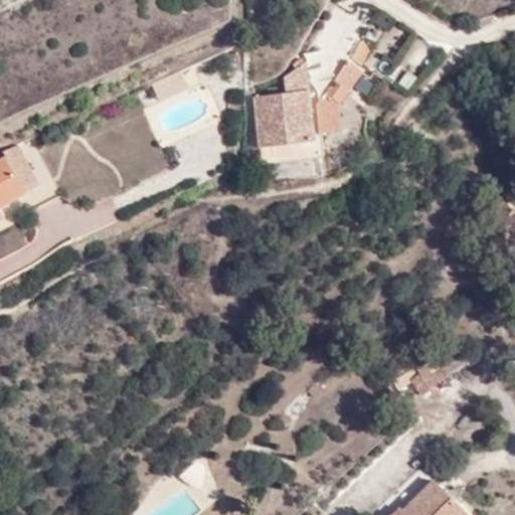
[(377,41),(364,32),(352,52),(365,61),(377,41)]
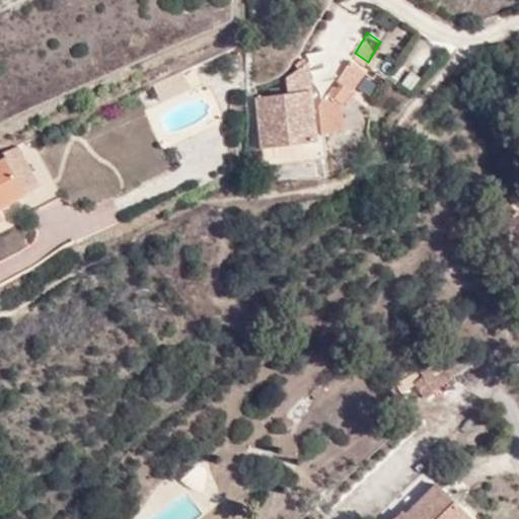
[(323,135),(343,133),(341,106),(365,72),(350,61),(318,105),(320,136),(323,135)]
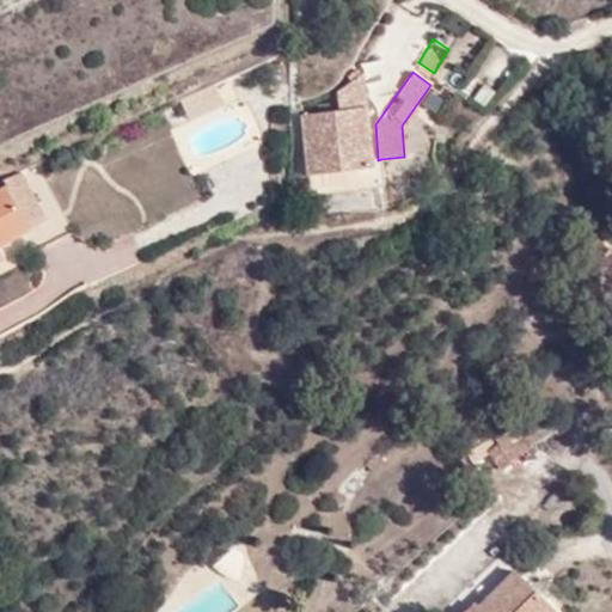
[(369,98),(396,93),(393,78),(367,83),(369,98)]
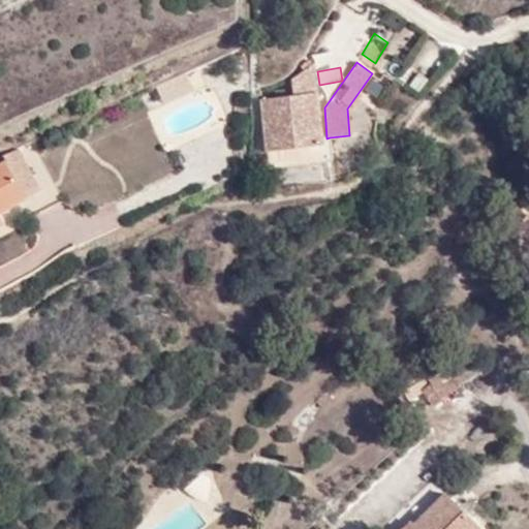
[(296,75),(289,80),(290,96),(317,93),(318,90),(318,74),(296,75)]
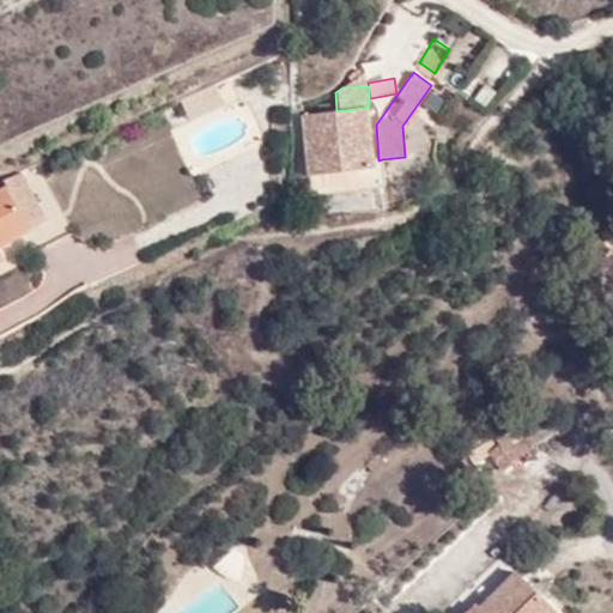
[(350,144),(352,170),(372,168),(368,108),(337,111),(303,115),(304,133),(338,129),(339,144),(350,144)]
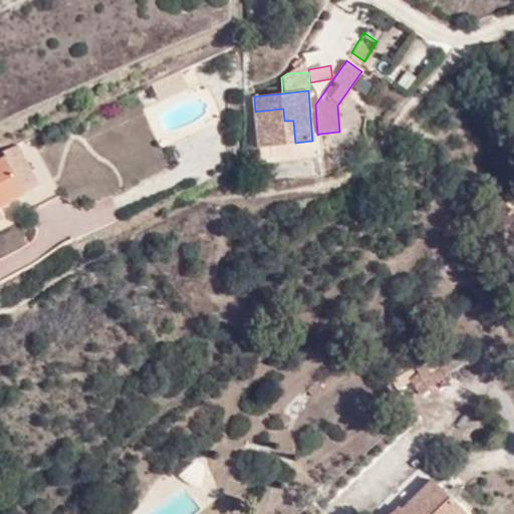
[(259,147),(295,143),(293,120),(284,120),(283,108),(255,111),(259,147)]
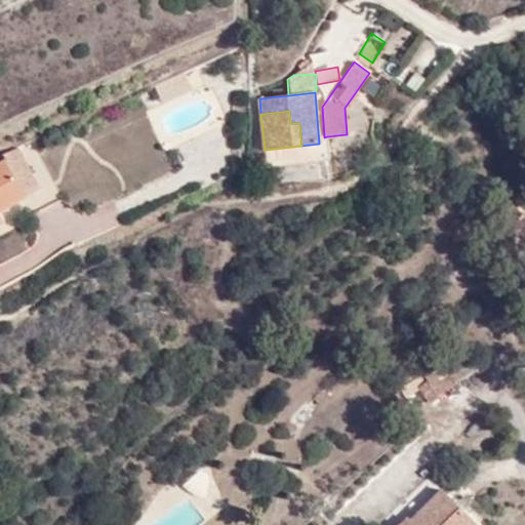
[(4,159),(25,197),(37,190),(16,153),(4,159)]
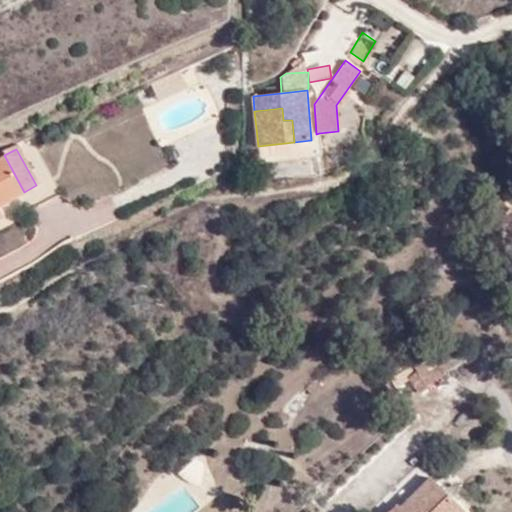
[(0,204),(24,192),(4,155),(0,157),(0,204)]
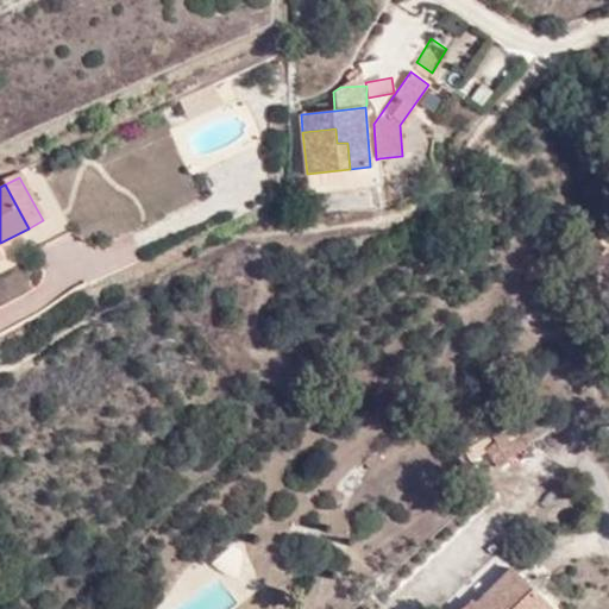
[(496,441),(487,449),(497,466),(508,460),(506,457),(523,447),(515,433),(509,437),(504,427),(493,435),(496,441)]
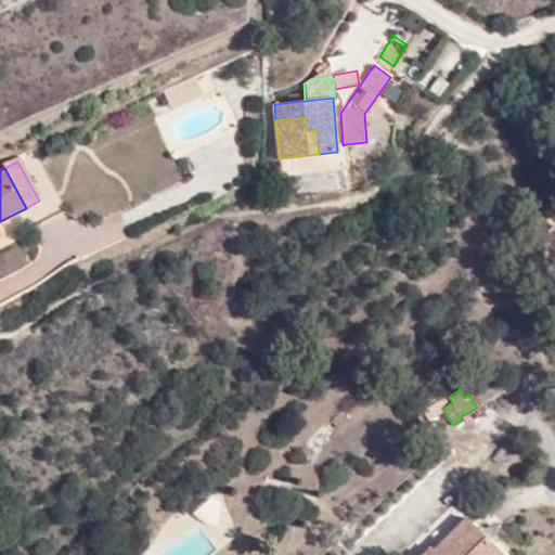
[(438,400),(443,409),(452,402),(449,397),(448,395),(438,400)]
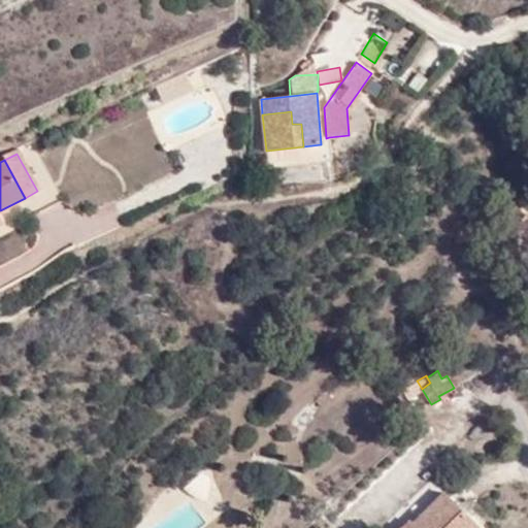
[(323,407),(331,398),(325,391),(316,399),(323,407)]
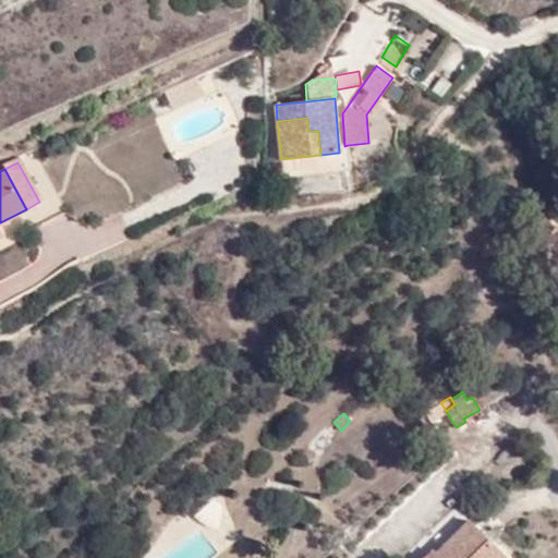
[(310,459),(318,451),(308,439),(300,447),(310,459)]
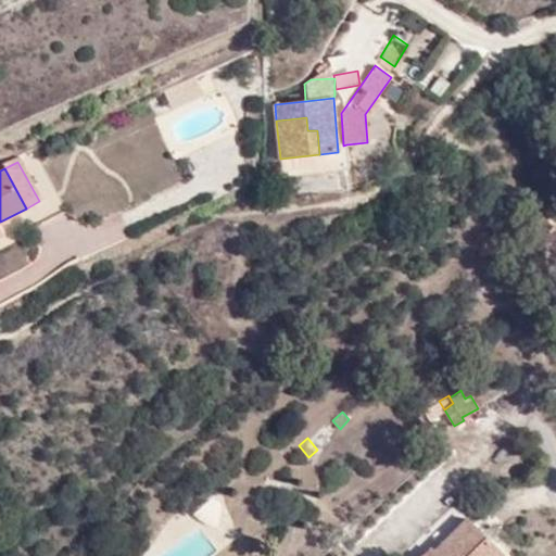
[(504,555),(468,518),(434,551),(432,548),(424,555),(504,555)]
